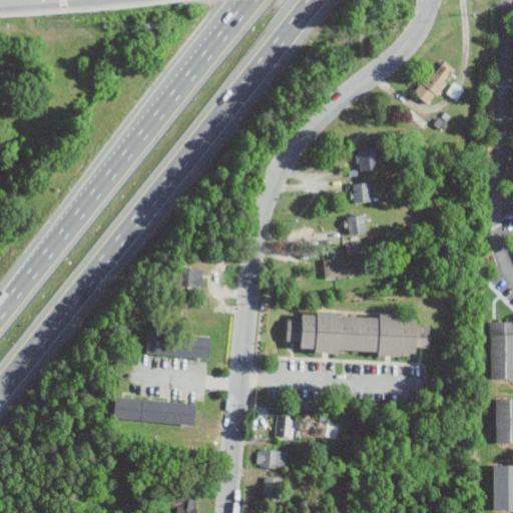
[(458,70),(444,57),(413,90),(427,103),(458,70)]
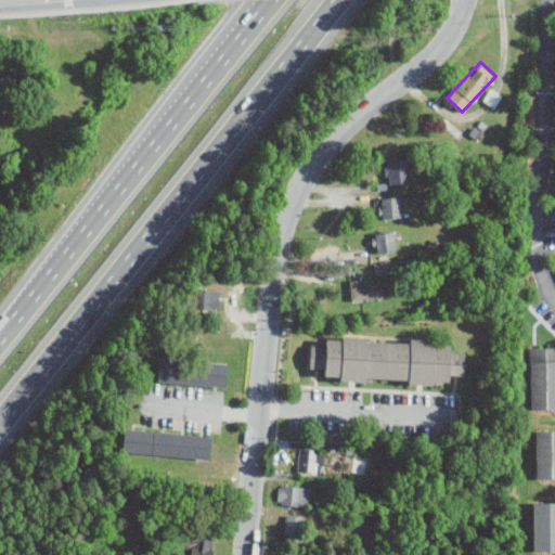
[(494,107),(503,94),(491,88),(483,100),(494,107)]
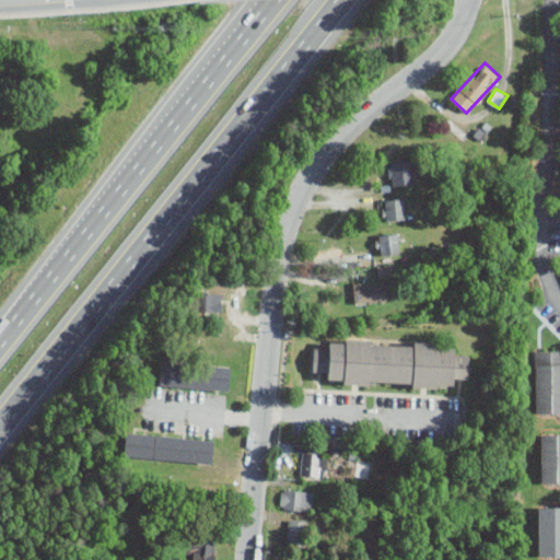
[(389,185),(413,184),(411,159),(388,160),(389,185)]
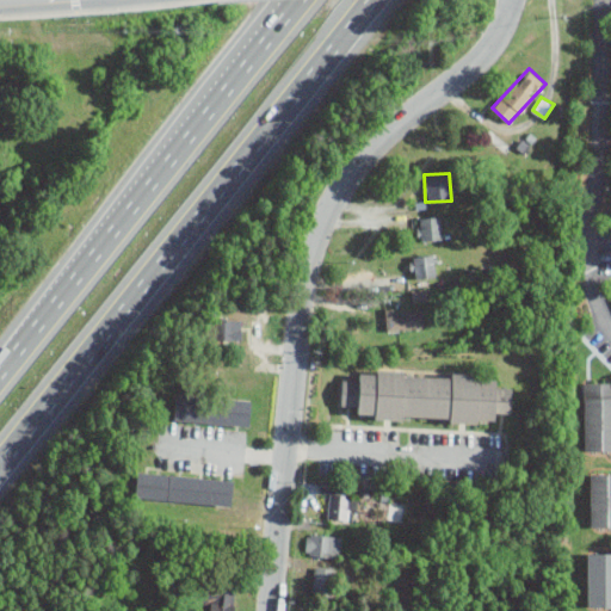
[(444,239),(443,215),(417,217),(418,241),(444,239)]
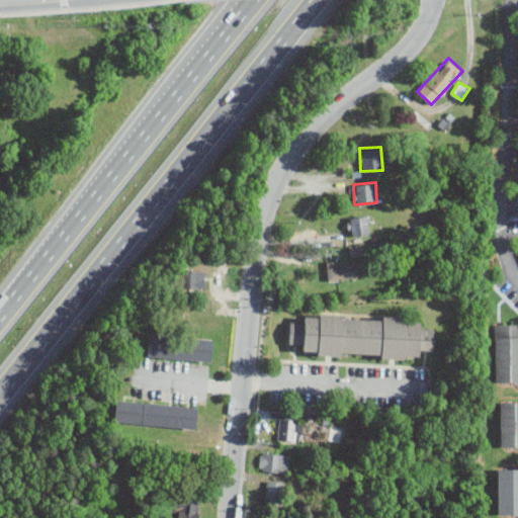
[(352,236),(370,234),(368,214),(350,217),(352,236)]
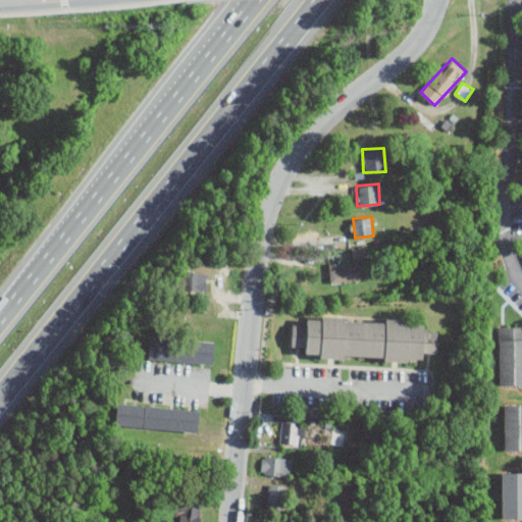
[(329,263),(329,281),(362,281),(362,263),(329,263)]
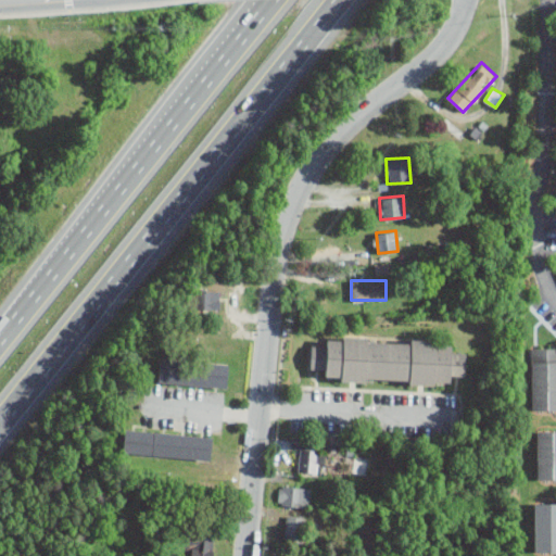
[(220,310),(220,290),(194,290),(194,310),(220,310)]
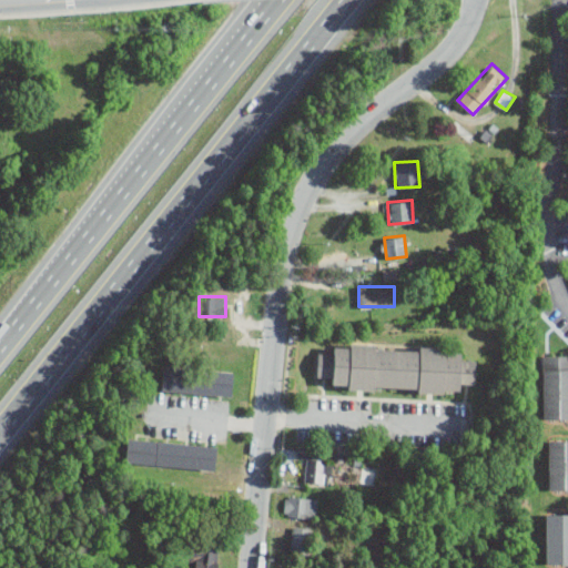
[(459,392),(459,383),(475,384),(476,361),(460,359),(462,348),(334,343),(334,353),(318,353),(317,376),(332,377),(331,386),(459,392)]
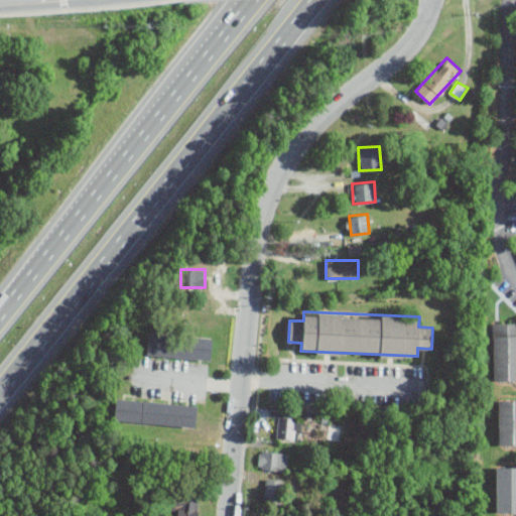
[(515,323),(493,323),(493,380),(515,380),(515,323)]
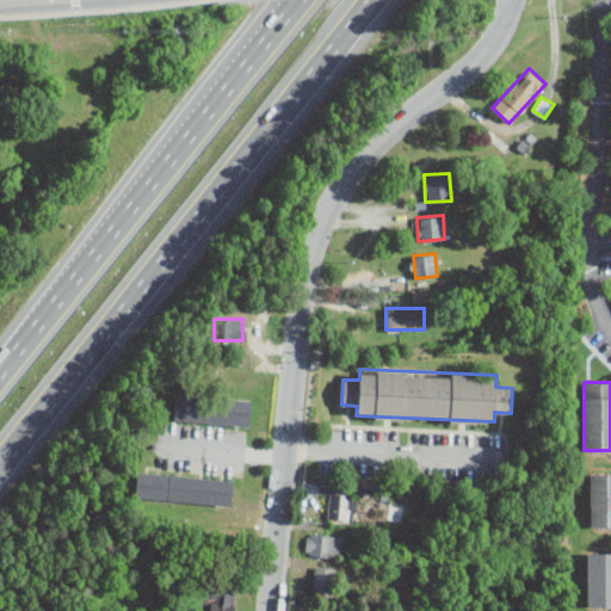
[(250,425),(251,400),(176,395),(174,420),(250,425)]
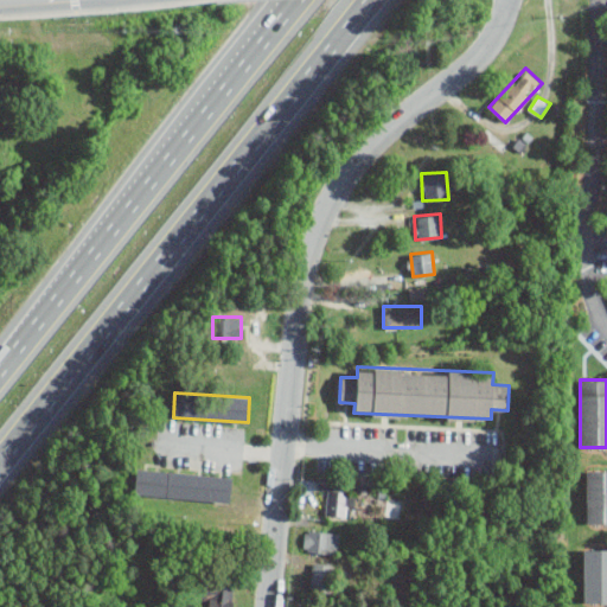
[(230,503),(232,474),(136,467),(134,496),(230,503)]
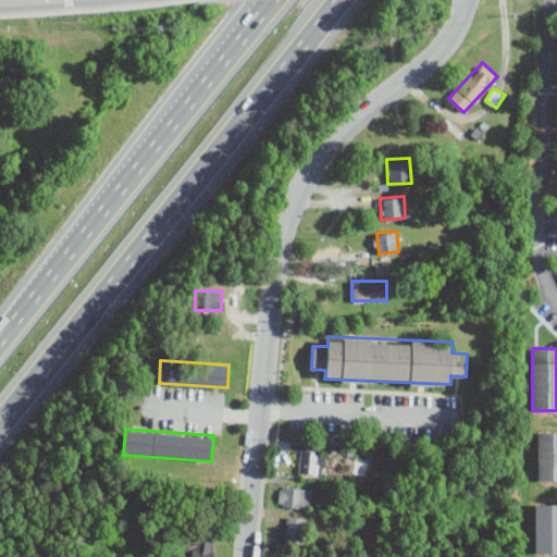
[(556,481),(556,431),(537,431),(537,481),(556,481)]
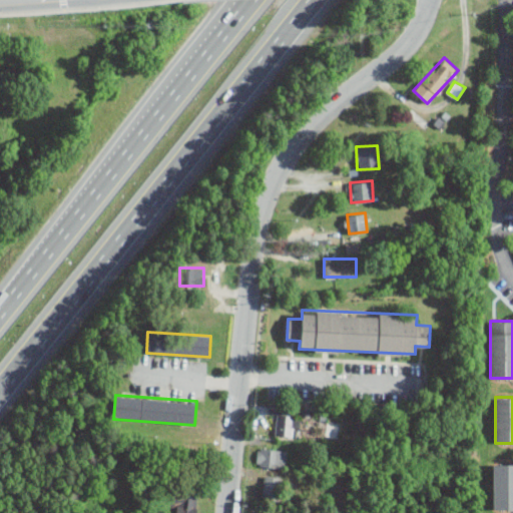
[(293,437),(298,417),(280,413),(275,433),(293,437)]
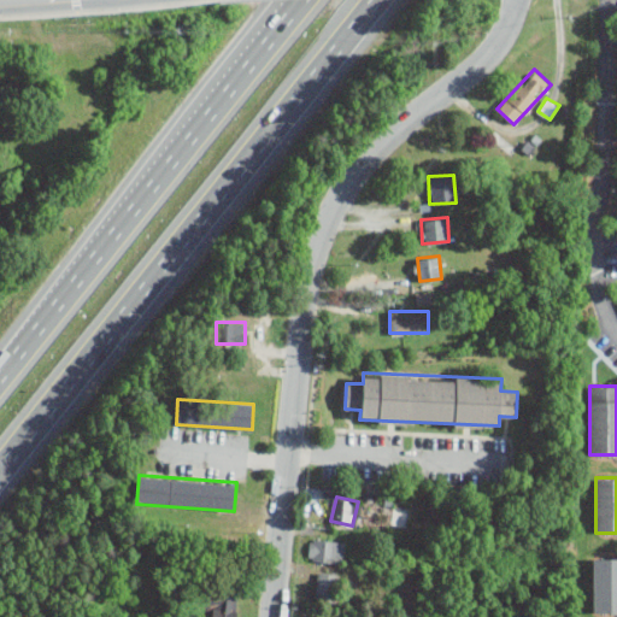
[(407,526),(409,507),(394,507),(394,526),(407,526)]
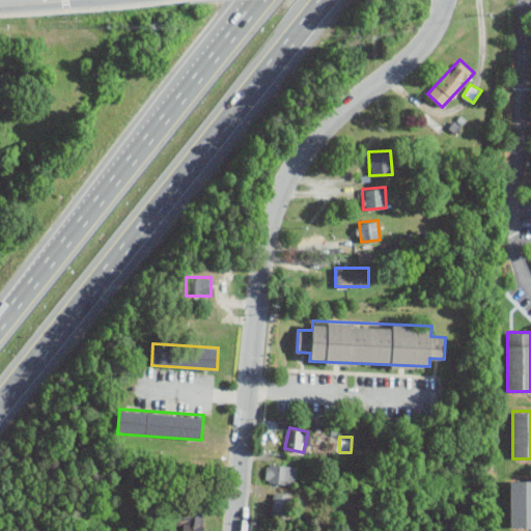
[(298,466),(267,463),(264,482),(296,485),(298,466)]
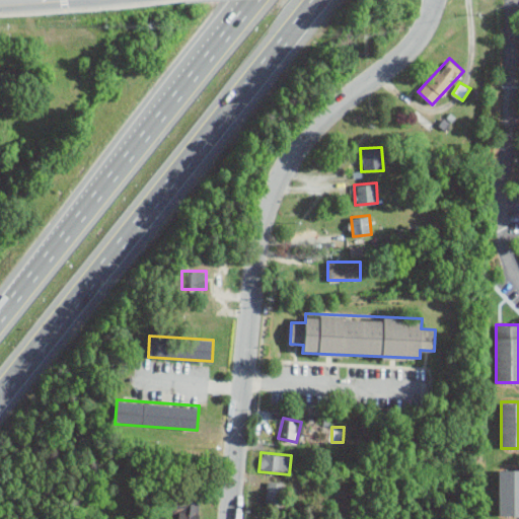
[(499,515),(518,515),(518,468),(499,468),(499,515)]
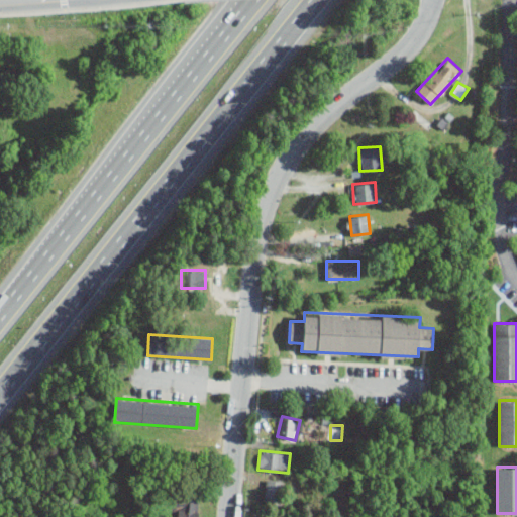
[(285,481),(267,478),(264,502),(281,505),(285,481)]
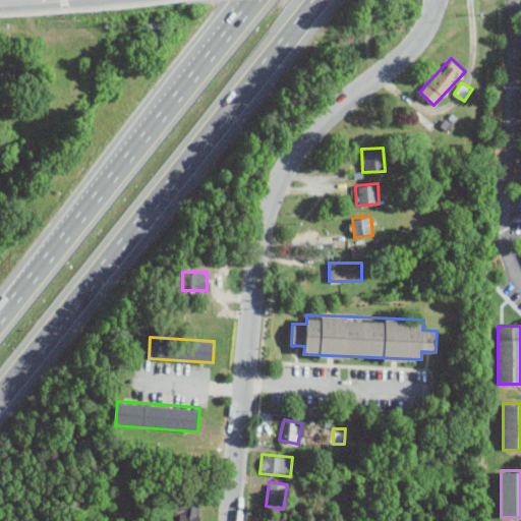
[(179,513),(178,520),(199,520),(201,501),(171,498),(170,512),(179,513)]
